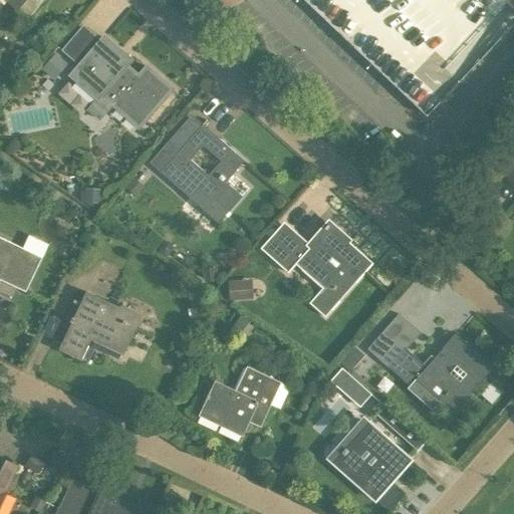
[(7,0),(6,2),(17,11),(26,0),(7,0)]
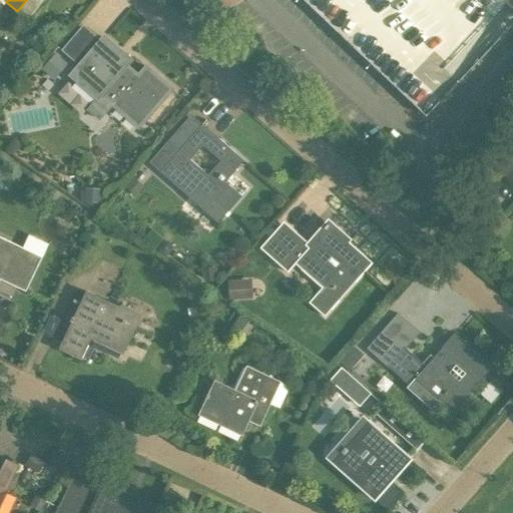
[(512,0),(292,0),(400,101),(425,124),(512,30),(512,0)]
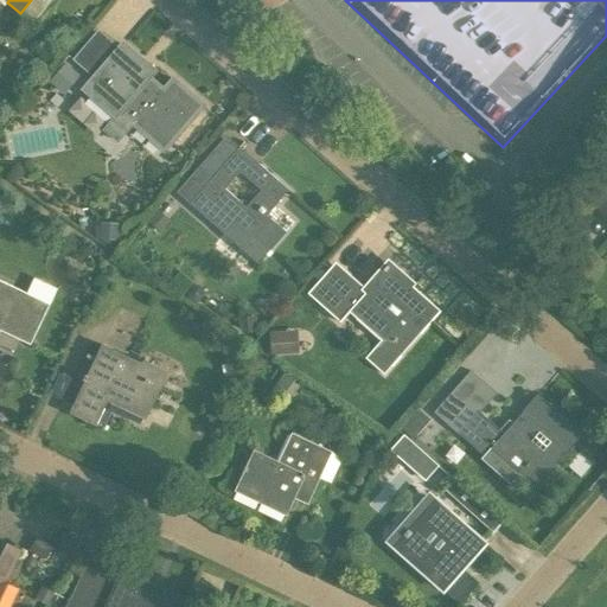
[(125,45),(119,51),(104,68),(83,49),(74,59),(95,78),(91,82),(93,95),(116,116),(103,131),(117,144),(134,125),(165,153),(205,107),(174,80),(160,95),(146,83),(155,72),(149,66),(141,59),(125,45)]
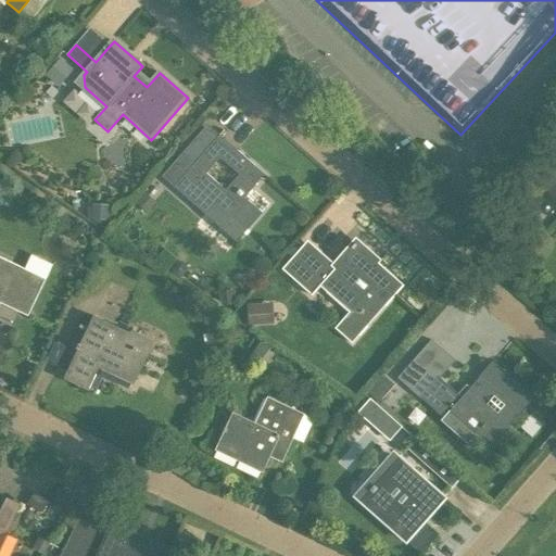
[(61,60),(46,78),(50,83),(57,87),(72,70),(61,60)]
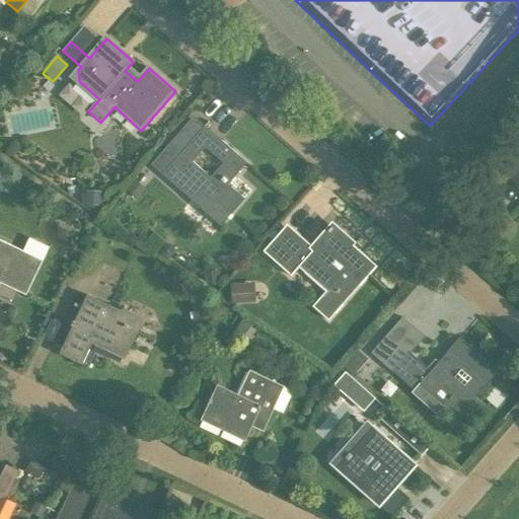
[(220,226),(244,199),(228,183),(246,162),(221,140),(194,116),(150,164),(220,226)]
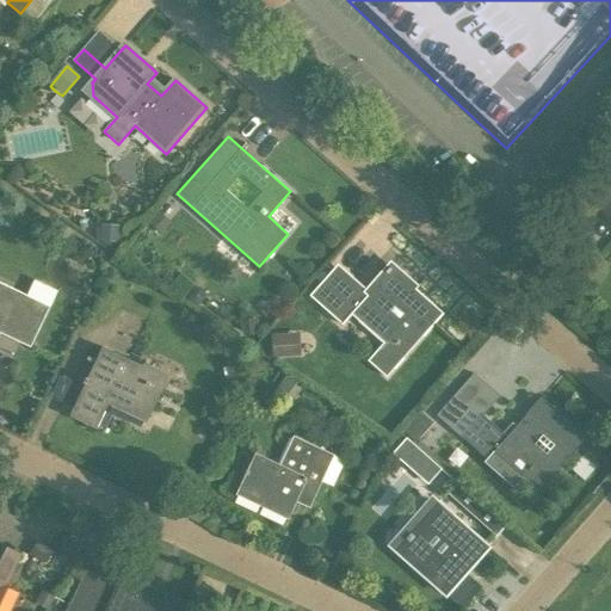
[(159,215),(150,226),(160,234),(170,223),(159,215)]
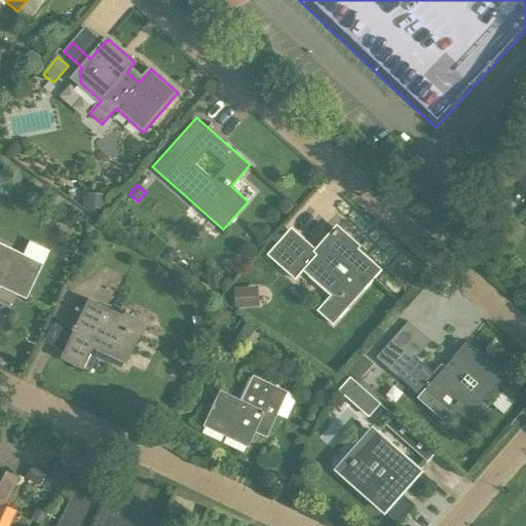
[(86,194),(86,208),(103,208),(103,194),(86,194)]
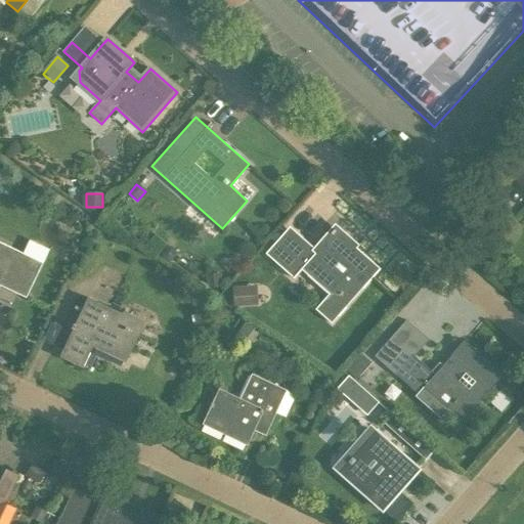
[(311,250),(288,230),(267,254),(290,274),(311,250)]
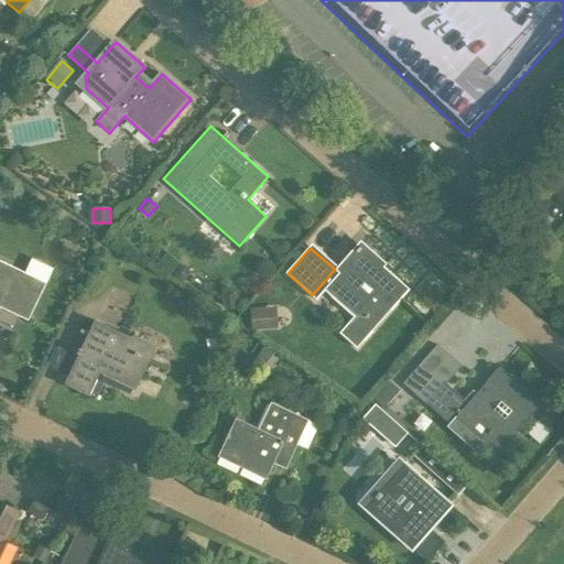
[(360,250),(325,291),(354,315),(339,332),(358,348),(409,289),(384,268),(382,270),(360,250)]
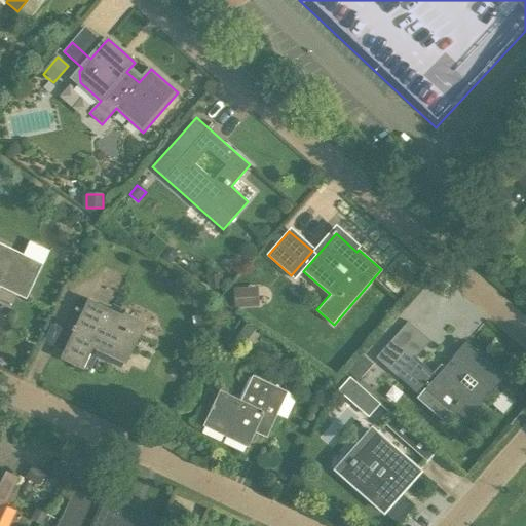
[(0,291),(2,287),(28,299),(45,264),(0,241),(0,291)]
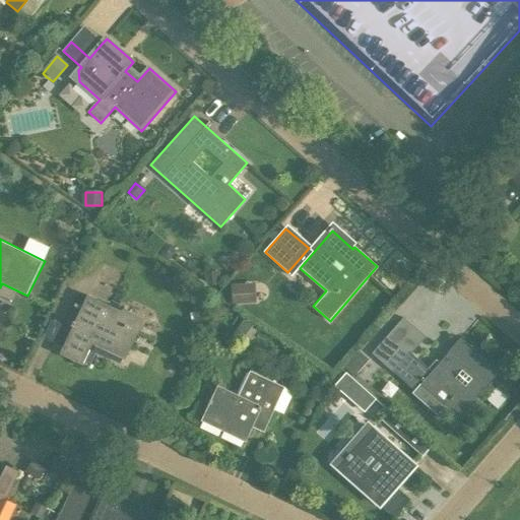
[(203,273),(205,286),(219,285),(217,271),(203,273)]
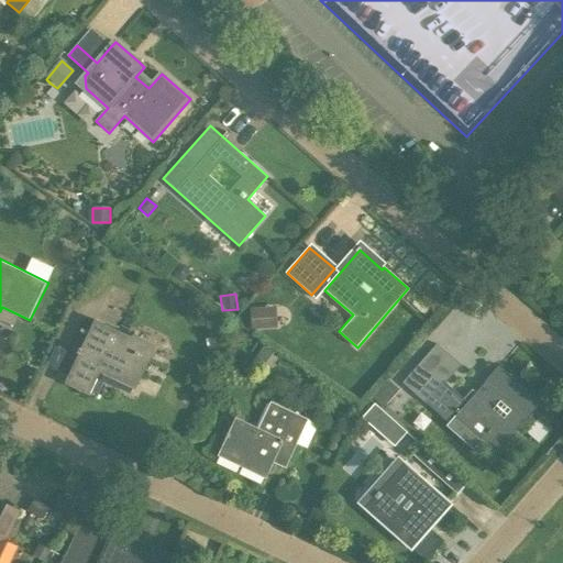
[(251,310),(252,330),(269,329),(269,309),(251,310)]
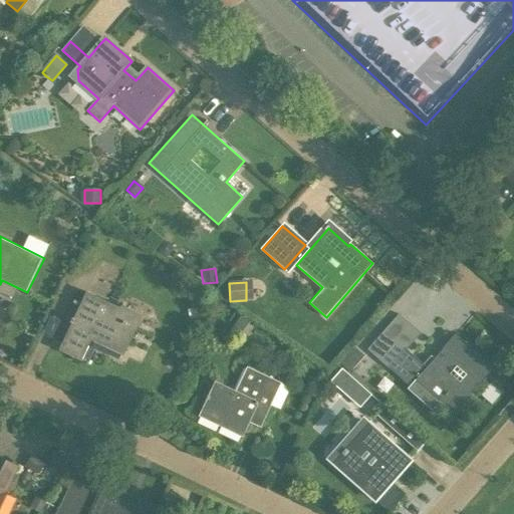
[(120,306),(119,308),(87,293),(60,350),(82,361),(92,339),(123,354),(142,315),(120,306)]
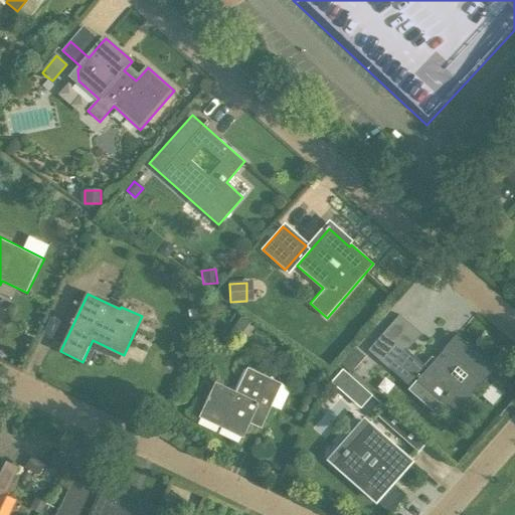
[(400,316),(369,350),(383,363),(409,387),(416,380),(445,404),(454,412),(494,368),(457,335),(426,369),(408,352),(422,336),(400,316)]
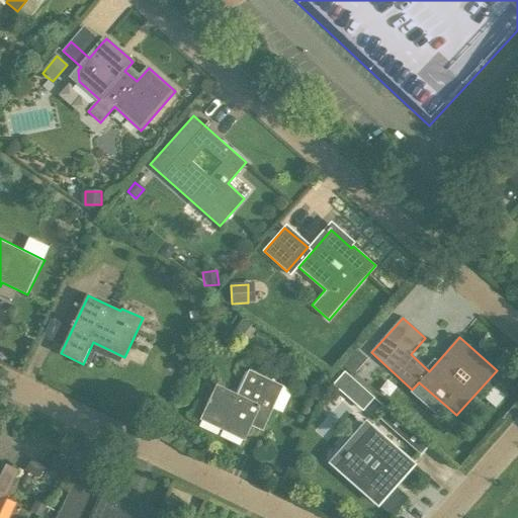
[(236,331),(245,337),(253,326),(244,320),(236,331)]
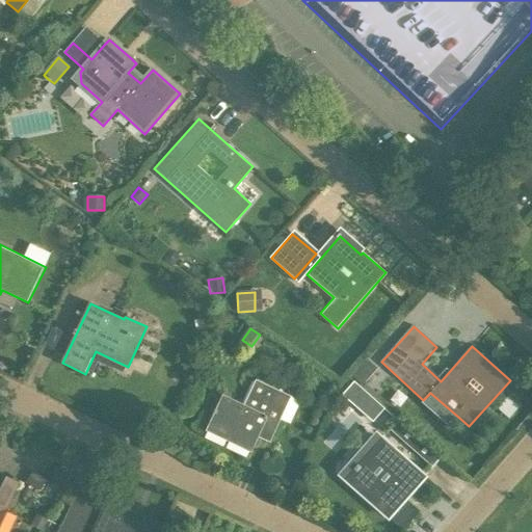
[(351,377),(361,387),(376,370),(366,361),(351,377)]
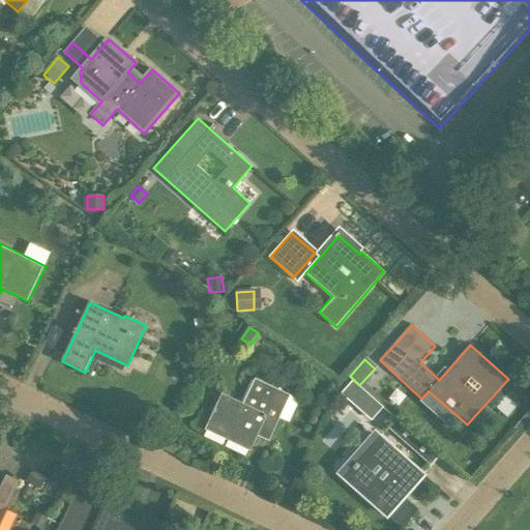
[(244,448),(251,451),(258,435),(270,441),(291,396),(256,380),(243,406),(222,395),(213,414),(205,430),(244,448)]
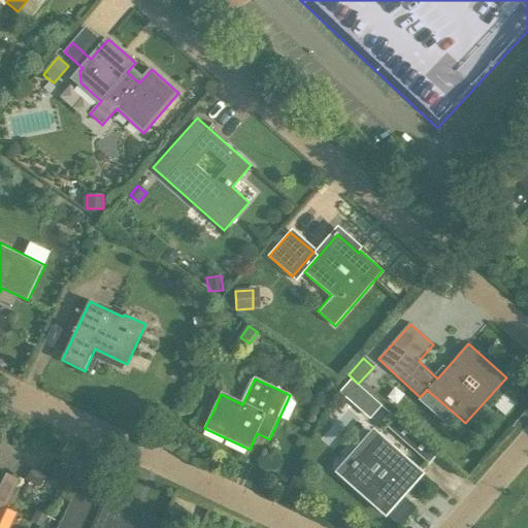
[(364,391),(351,378),(339,391),(354,403),(364,391)]
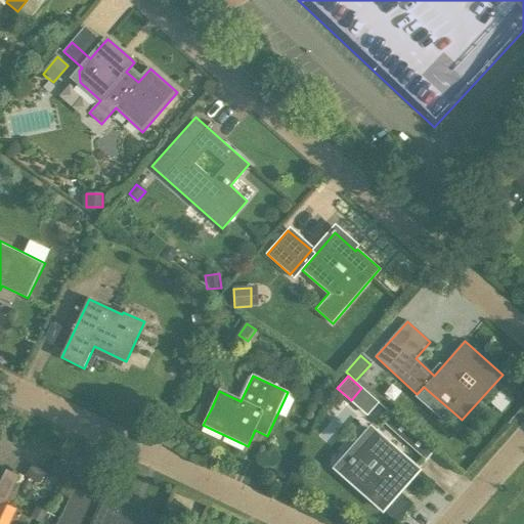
[(391,412),(383,422),(410,447),(419,437),(391,412)]
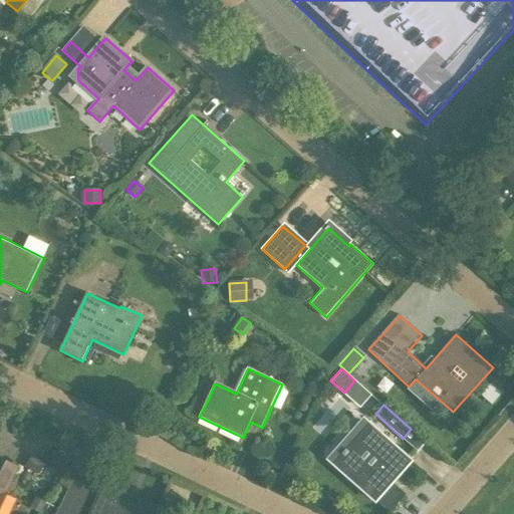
[(374,500),(410,460),(367,423),(332,463),(374,500)]
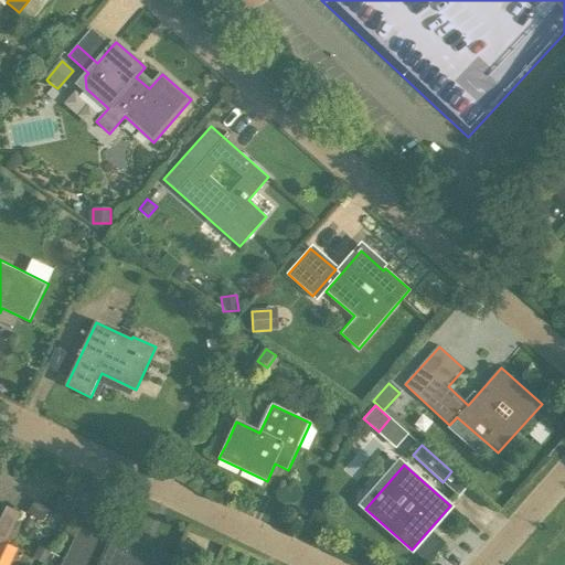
[(3,540),(17,513),(0,504),(0,552),(6,541),(3,540)]
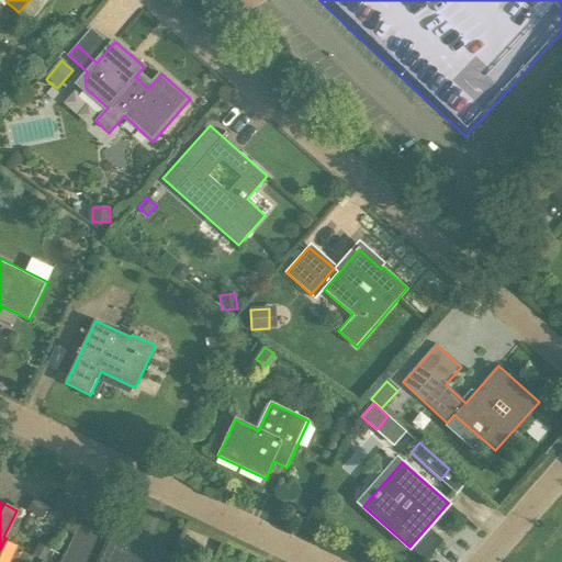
[(107,539),(79,527),(66,555),(65,555),(62,561),(170,561),(171,560),(110,532),(107,539)]
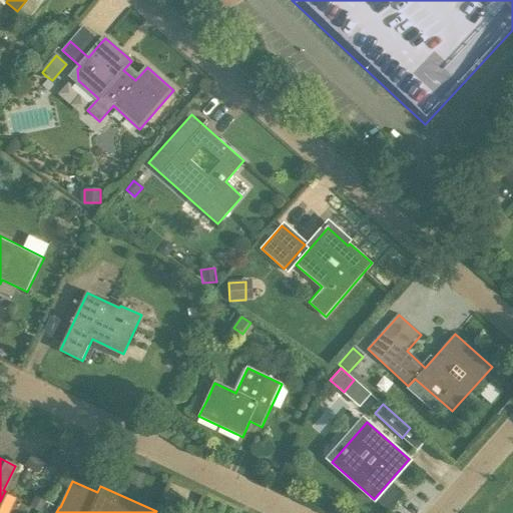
[(38,491),(31,506),(39,510),(47,495),(38,491)]
